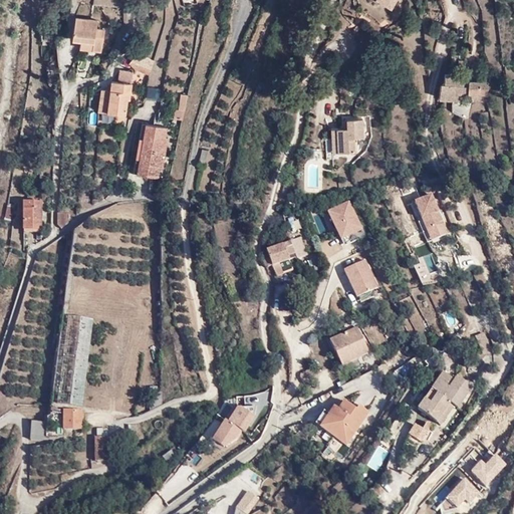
[(193,0),(183,0),(183,10),(194,10),(193,0)]
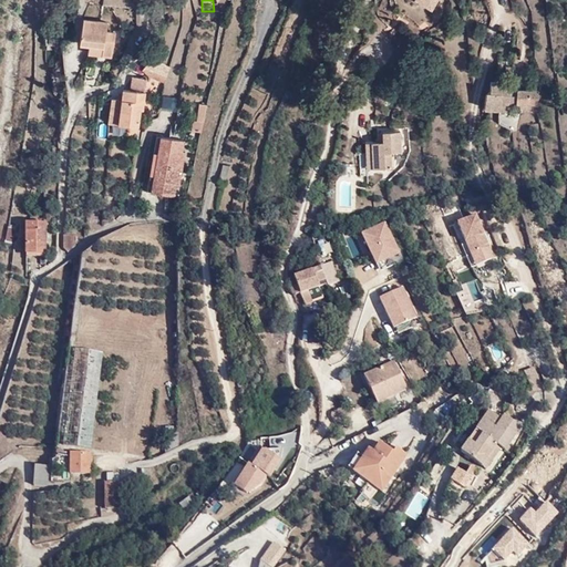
[(415,0),(413,6),(428,16),(439,2),(435,0),(415,0)]
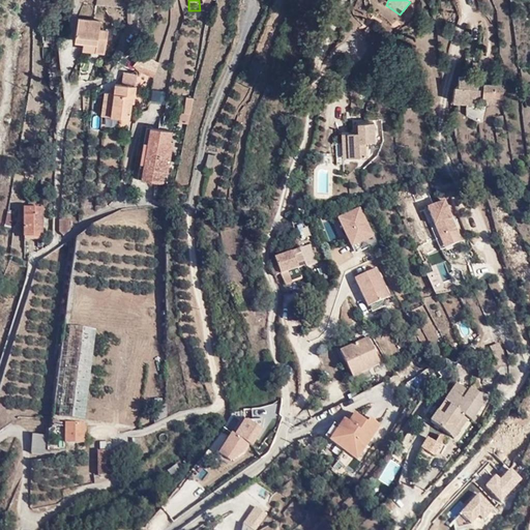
[(100,22),(79,18),(75,40),(84,41),(83,49),(102,53),(107,31),(99,29),(100,22)]
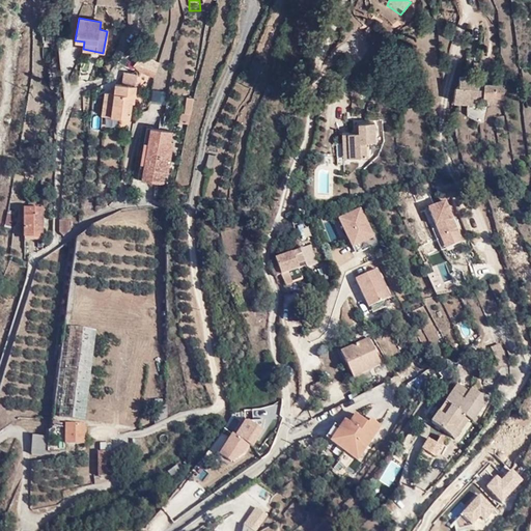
[(137,71),(142,74),(142,75),(145,75),(155,80),(159,62),(144,54),(133,64),(137,71)]
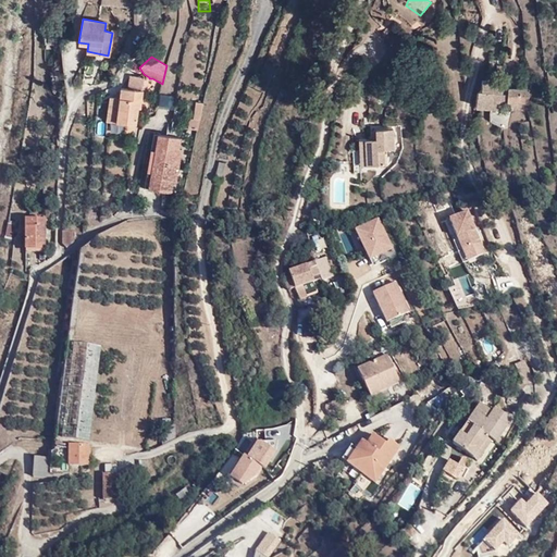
[(141,78),(130,76),(128,88),(121,87),(119,98),(109,96),(106,121),(135,125),(141,78)]
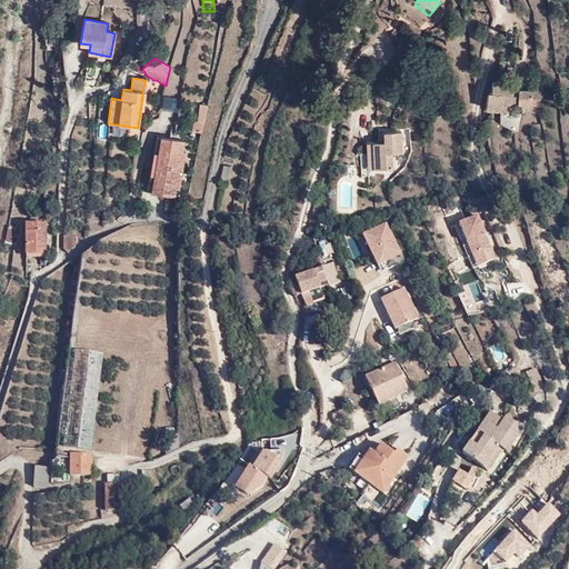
[(483,109),(485,109),(510,112),(511,102),(540,106),(541,91),(517,88),(517,95),(511,93),(512,83),(490,81),(489,90),(485,90),(483,109)]
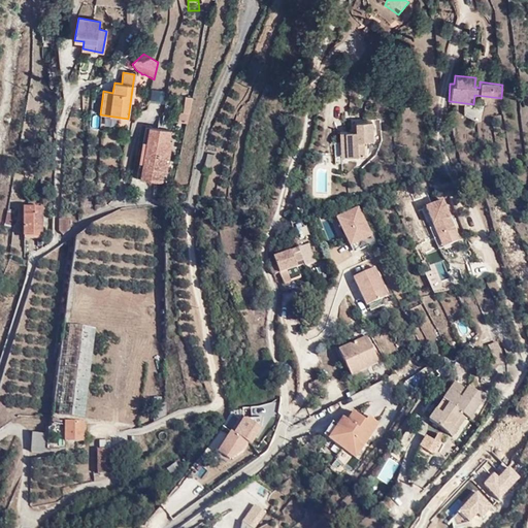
[(178,122),(188,124),(192,98),(186,96),(183,112),(180,111),(178,122)]
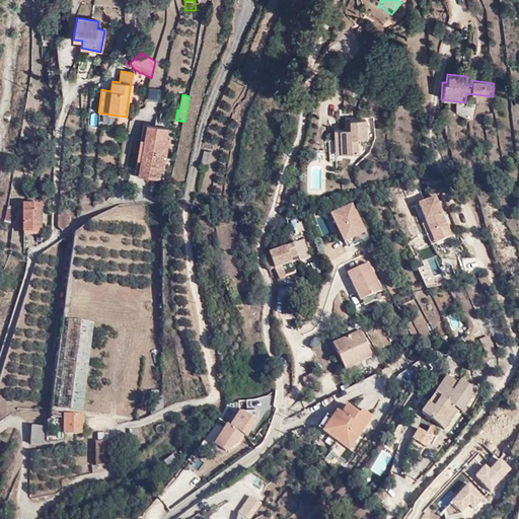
[(349,126),(342,126),(342,129),(341,129),(341,140),(329,141),(330,160),(340,160),(341,152),(358,152),(358,149),(363,148),(363,138),(368,138),(367,134),(372,135),(372,117),(350,117),(349,126)]
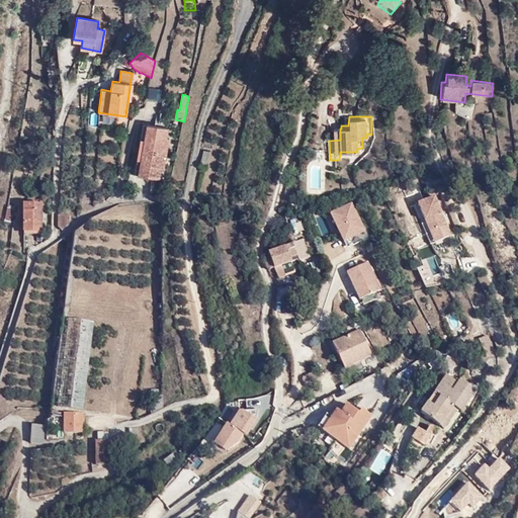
[(169,130),(146,125),(138,174),(160,178),(169,130)]
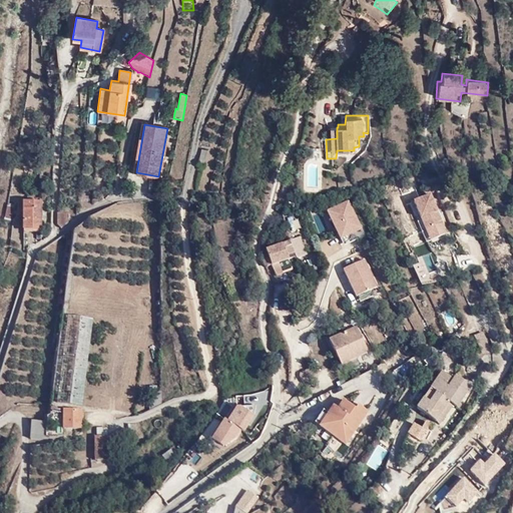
[(207,152),(201,150),(198,165),(204,167),(207,152)]
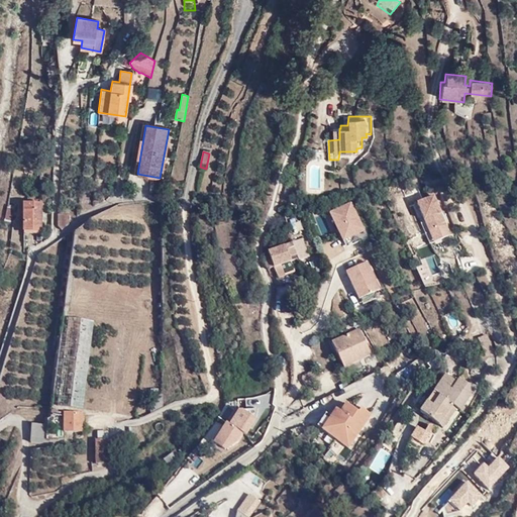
[(433,196),(415,204),(428,232),(446,224),(433,196)]
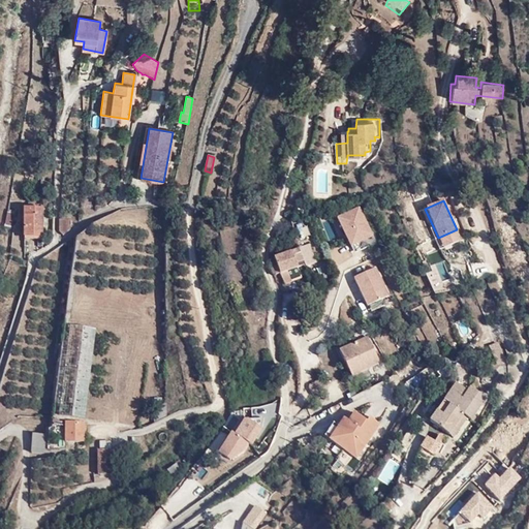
[(349,248),(373,236),(358,206),(335,218),(349,248)]
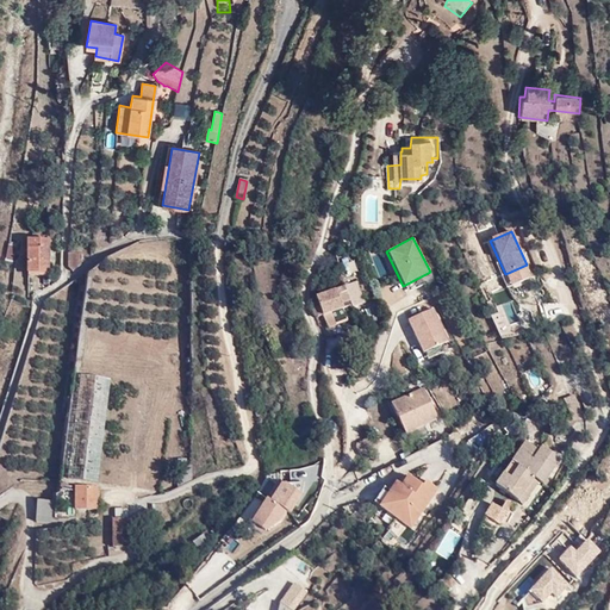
[(50,274),(49,240),(27,241),(27,274),(50,274)]
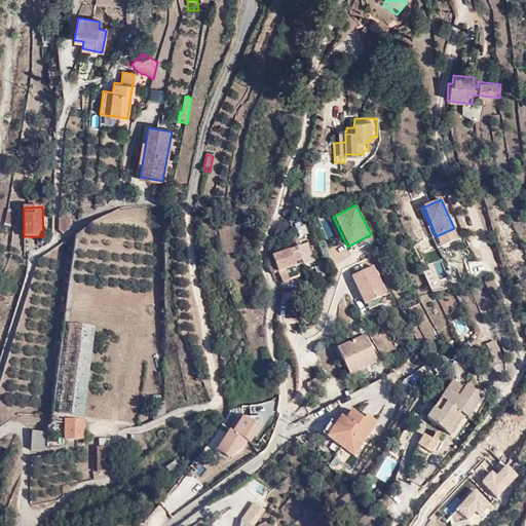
[(305,246),(272,255),(278,272),(292,268),(298,266),(296,261),(308,257),(305,246)]
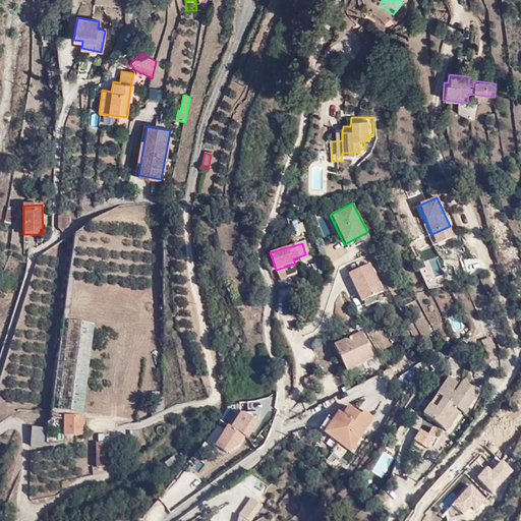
[(314,264),(320,275),(325,274),(319,262),(314,264)]
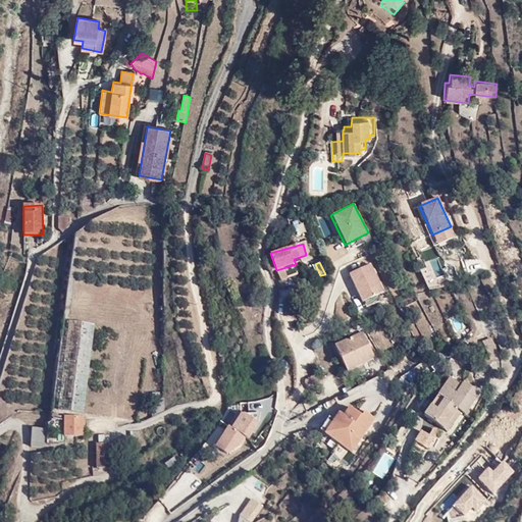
[(360,303),(383,292),(370,263),(347,273),(360,303)]
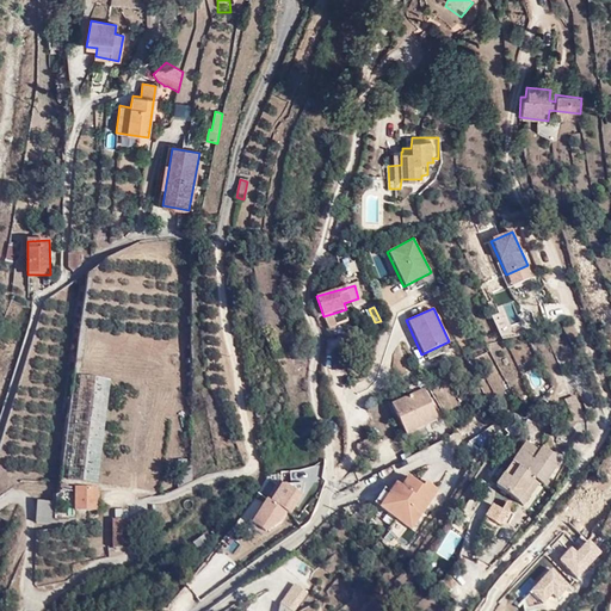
[(339,312),(323,316),(328,328),(338,325),(335,319),(340,318),(339,312)]
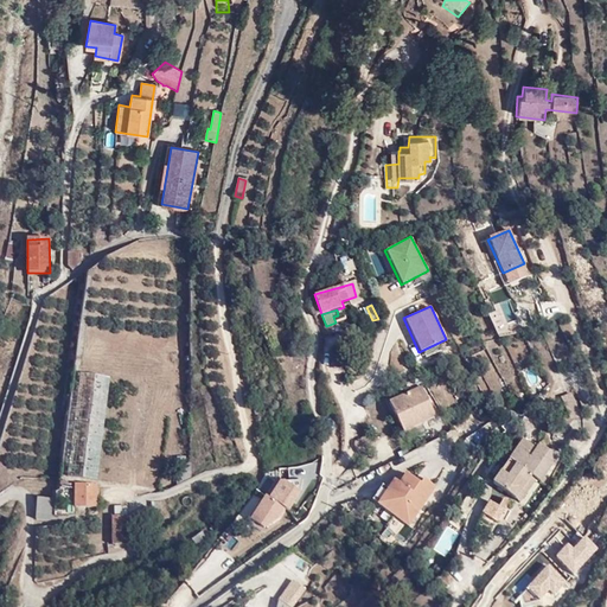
[(531,383),(540,378),(531,368),(524,372),(531,383)]
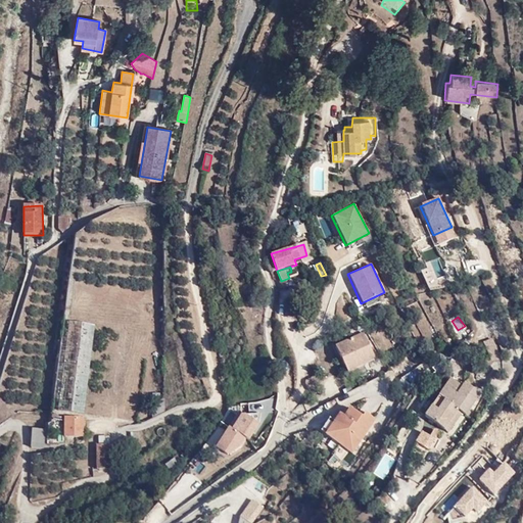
[(95,320),(68,319),(60,410),(87,412),(95,320)]
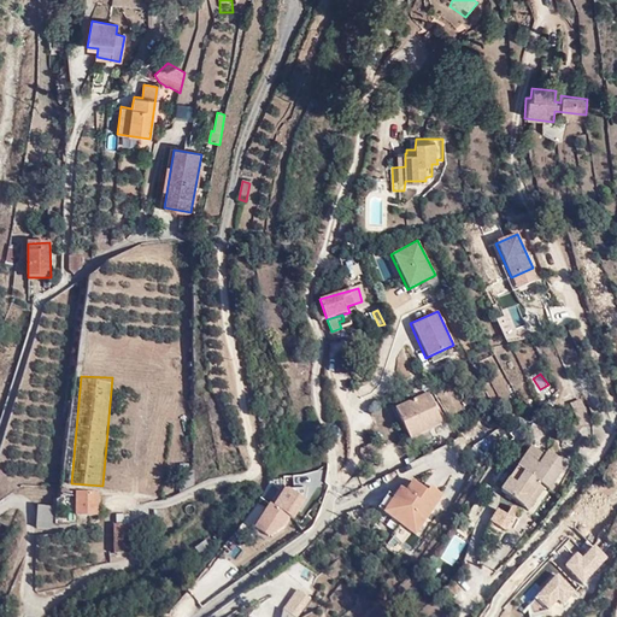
[(406,436),(409,435),(411,440),(444,424),(440,418),(444,417),(427,388),(391,411),(406,436)]
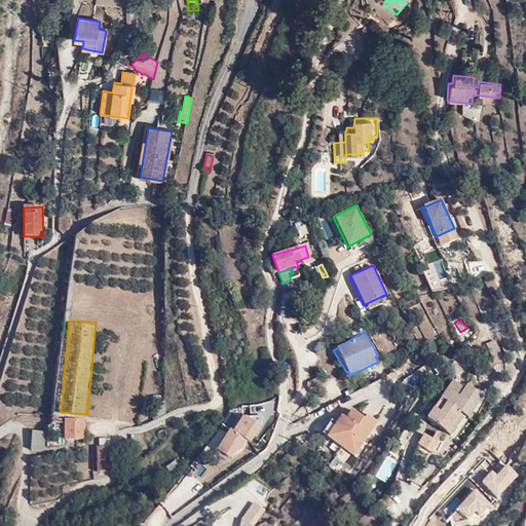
[(496,339),(485,342),(492,365),(502,362),(496,339)]
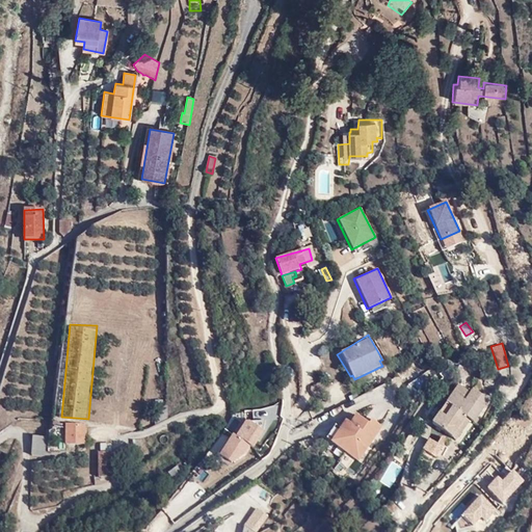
[(463,378),(439,416),(437,417),(461,432),(475,413),(479,415),(494,394),(477,382),(475,387),(463,378)]
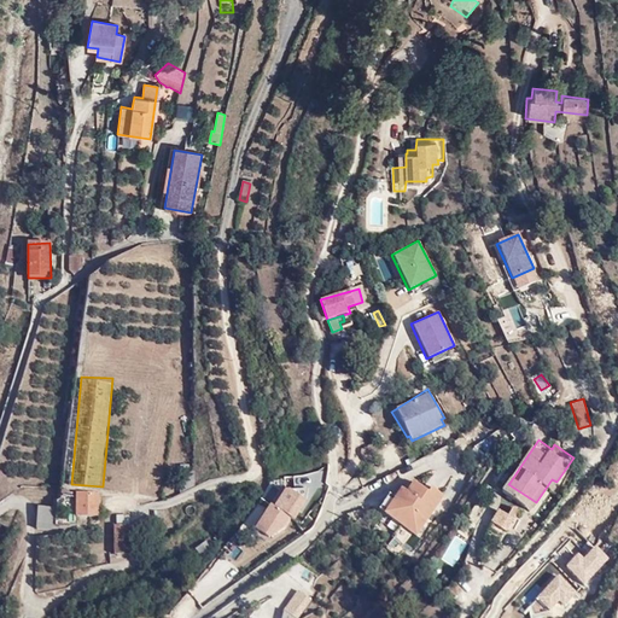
[(373,443),(369,445),(365,441),(355,450),(366,461),(367,461),(379,455),(373,443)]
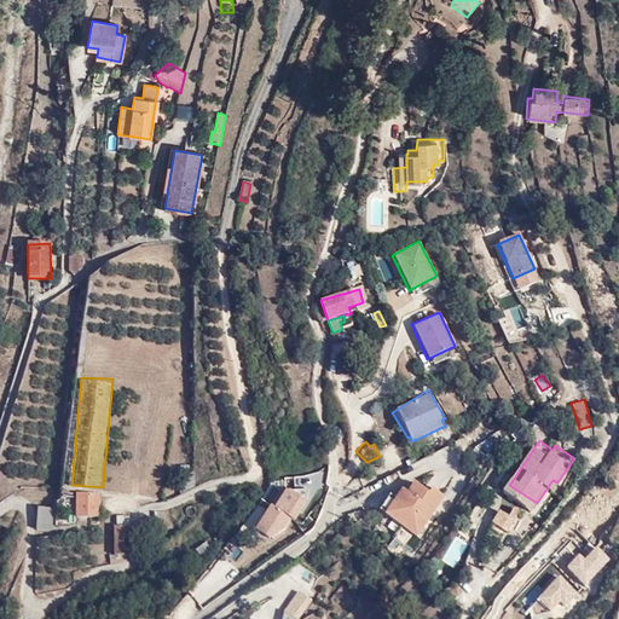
[(283,484),(254,532),(276,544),(305,496),(283,484)]
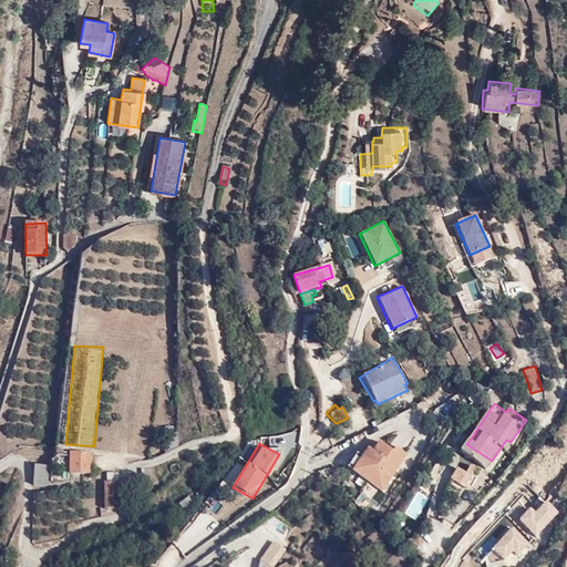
[(353,472),(382,493),(408,455),(397,449),(394,452),(380,443),(374,452),(369,449),(353,472)]
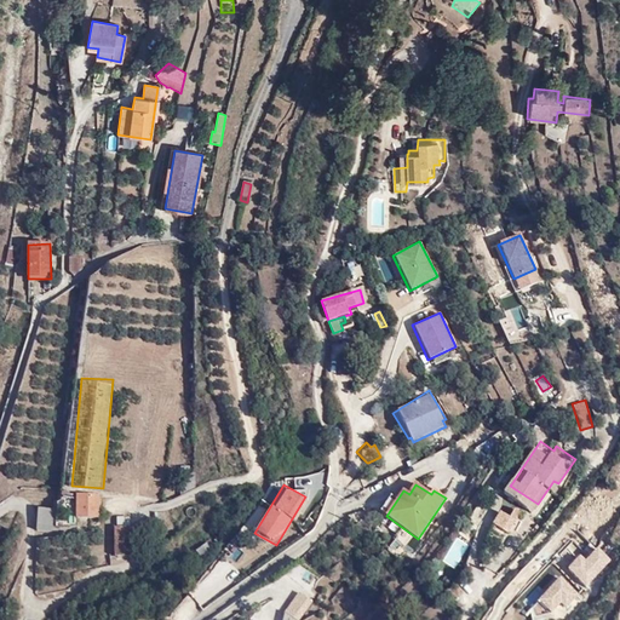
[(101,501),(81,501),(80,521),(101,521),(101,501)]
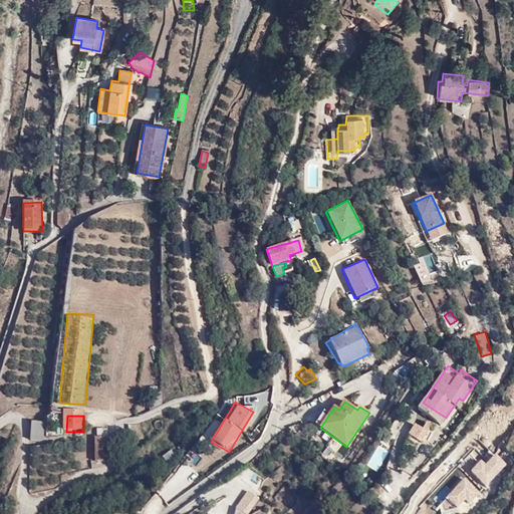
[(428,423),(419,418),(411,430),(427,439),(437,419),(432,416),(428,423)]
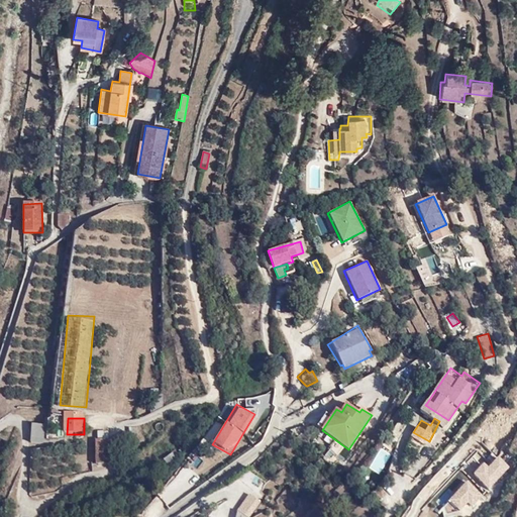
[(47,426),(32,426),(32,448),(48,448),(47,426)]
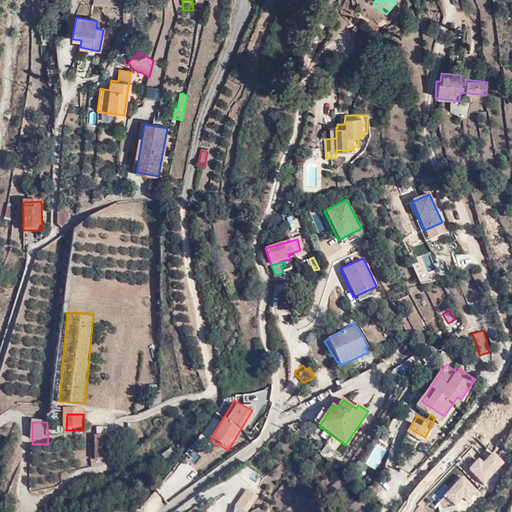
[(94,436),(94,458),(108,459),(107,428),(96,428),(96,435),(94,436)]
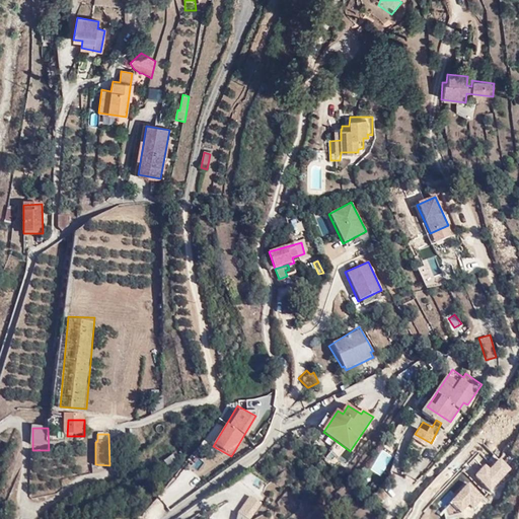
[(130,436),(117,441),(124,454),(135,449),(130,436)]
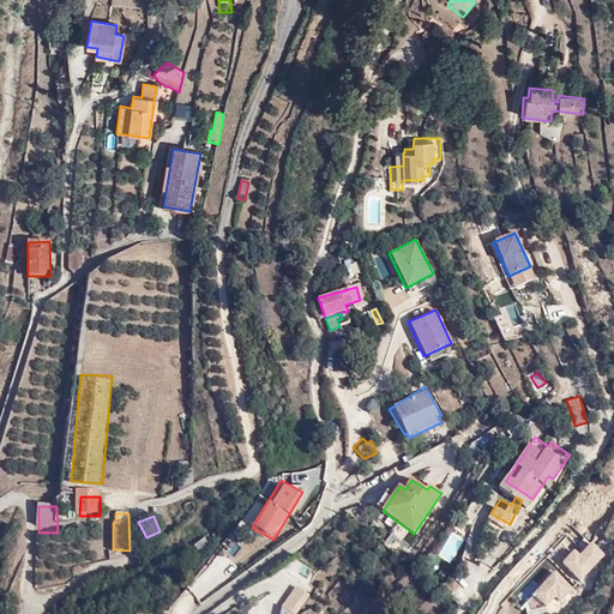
[(205,539),(194,545),(202,557),(212,549),(205,539)]
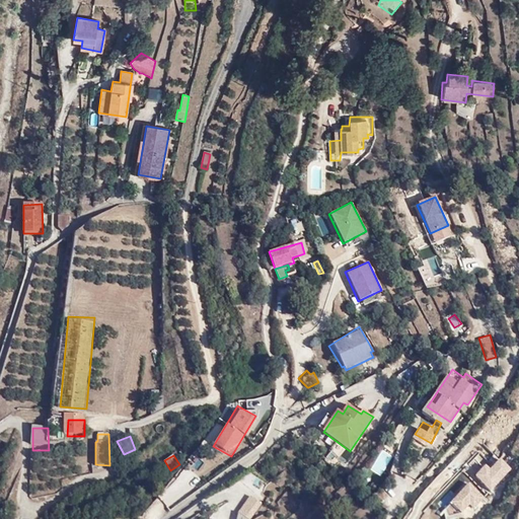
[(500,458),(489,469),(485,466),(470,480),(485,495),(511,468),(500,458)]
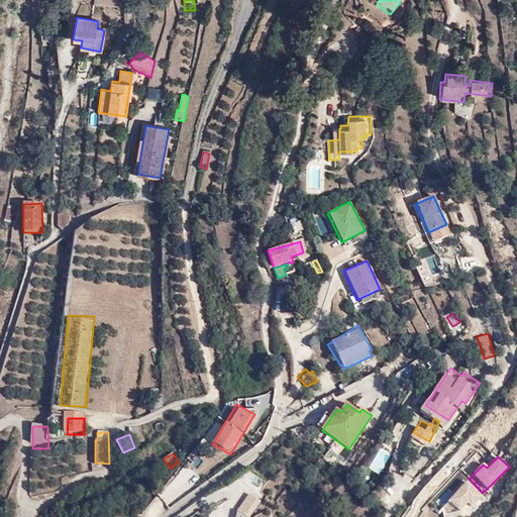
[(438,510),(444,516),(456,516),(469,505),(471,507),(482,496),(467,481),(438,510)]
